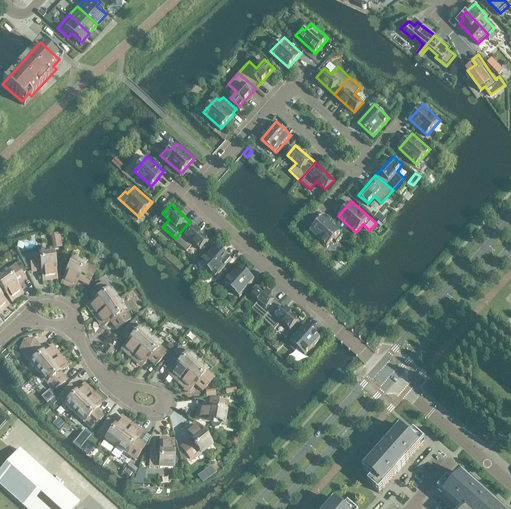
[(344,233),(324,215),(310,230),(328,245),(334,238),(337,240),(344,233)]
